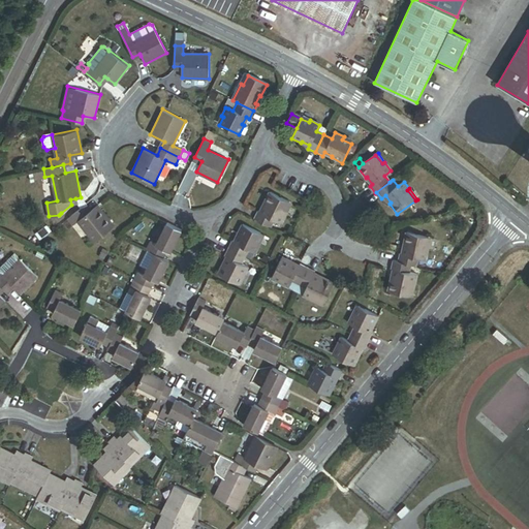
[(289,203),(269,192),(262,206),(265,206),(260,214),(256,212),(253,219),(271,227),(274,220),(281,223),(285,214),(284,213),(289,203)]
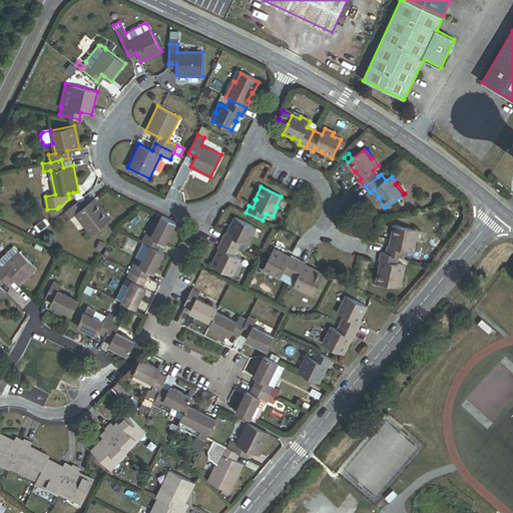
[(92,234),(111,219),(94,198),(85,205),(81,199),(65,211),(70,217),(76,213),(92,234)]
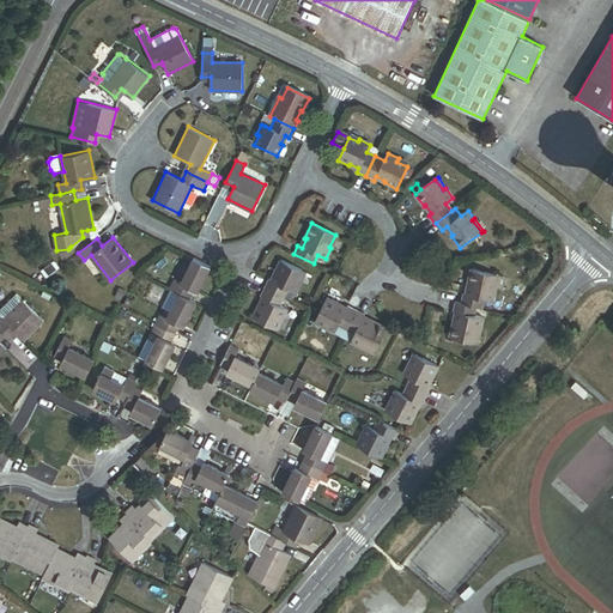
[(68,249),(62,253),(68,260),(77,254),(71,247),(68,249)]
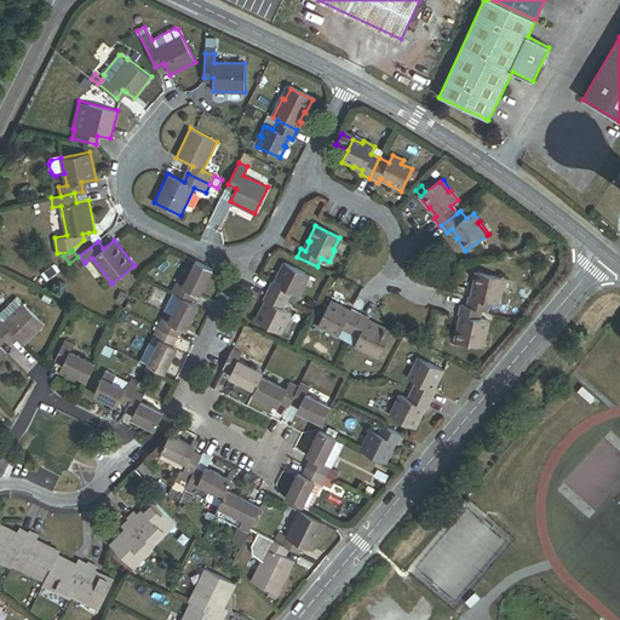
[(321,258),(317,267),(325,270),(329,262),(321,258)]
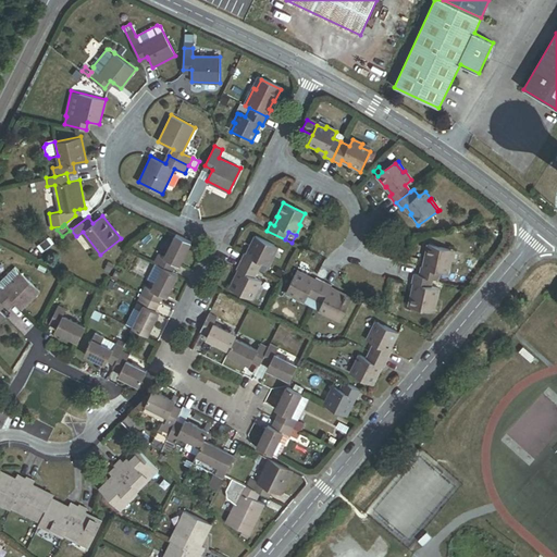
[(181,261),(190,243),(174,235),(163,257),(157,254),(153,262),(162,267),(172,271),(175,263),(177,259),(181,261)]
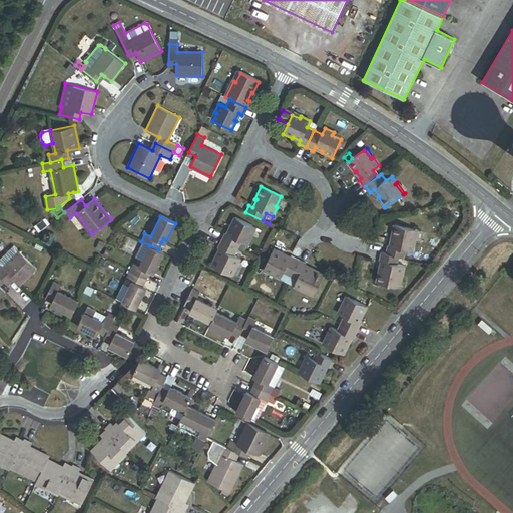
[(48,224),(44,218),(37,224),(41,229),(48,224)]
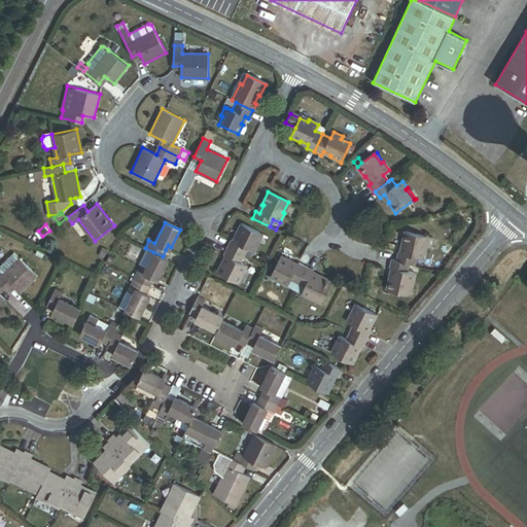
[(254,253),(258,244),(256,243),(260,235),(241,224),(236,234),(238,235),(234,243),(231,241),(227,248),(244,256),(247,249),(254,253)]
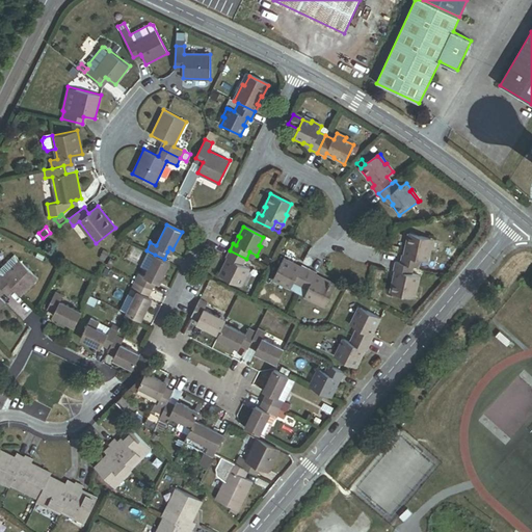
[(418,267),(419,260),(426,261),(429,250),(427,250),(429,239),(408,234),(405,246),(407,246),(404,256),(401,255),(400,263),(415,267),(418,267)]
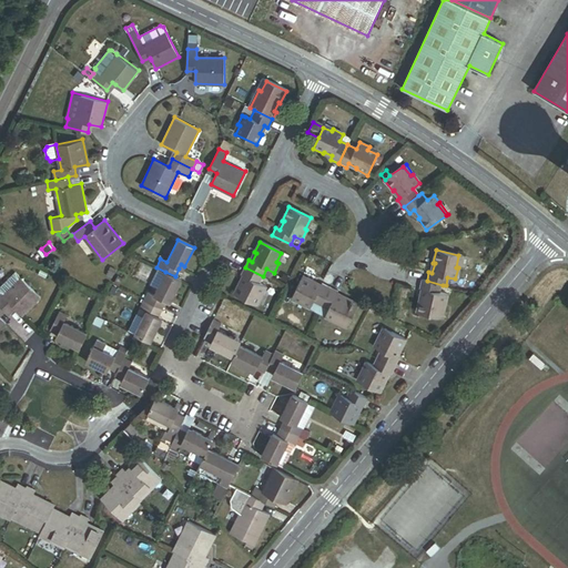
[(111,266),(107,276),(112,280),(117,269),(111,266)]
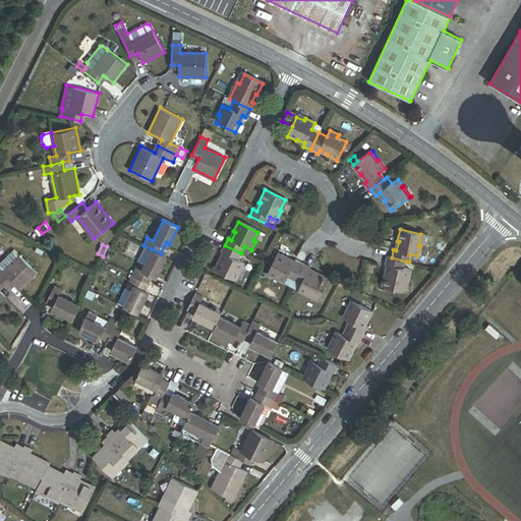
[(244,264),(238,261),(241,253),(225,245),(221,251),(224,253),(221,261),(219,259),(214,270),(233,280),(238,271),(240,272),(244,264)]
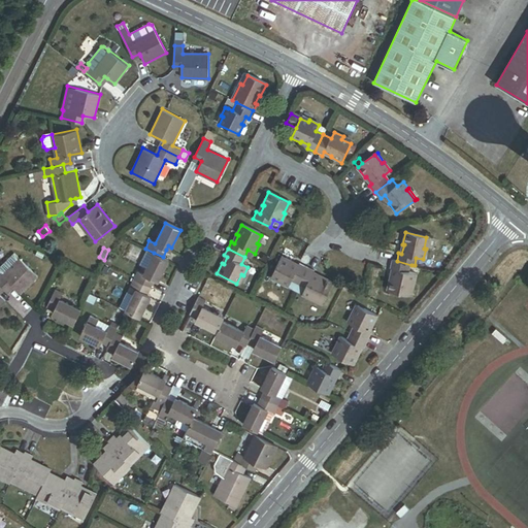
[(38,250),(35,256),(42,259),(45,254),(38,250)]
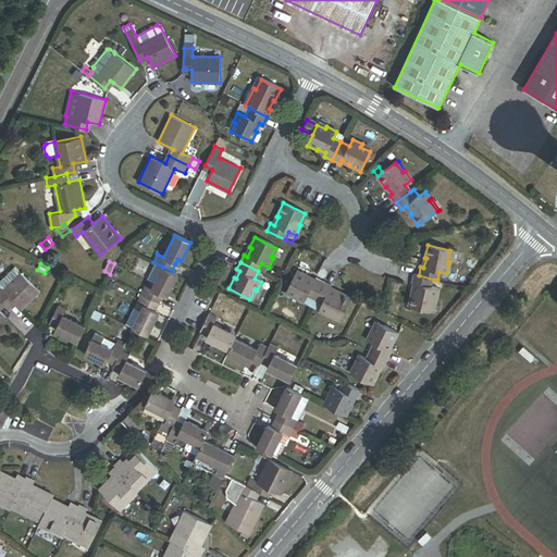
[(21,308),(38,291),(21,272),(20,273),(12,267),(0,279),(0,299),(2,301),(5,306),(12,299),(21,308)]
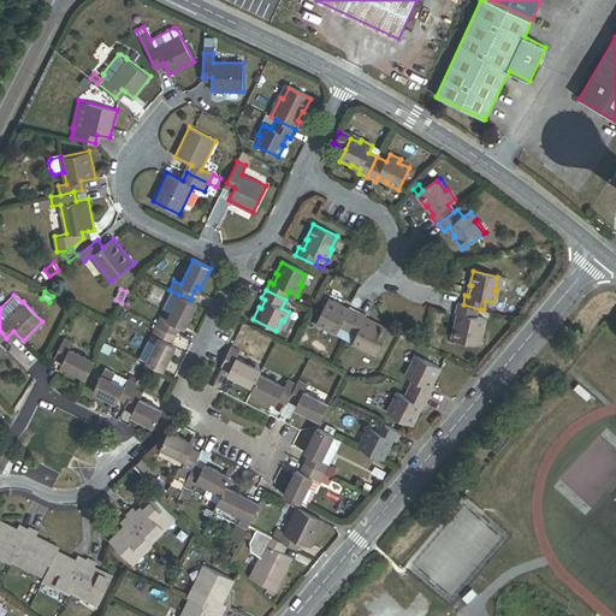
[(187,324),(196,303),(190,300),(179,295),(167,319),(160,315),(155,325),(176,335),(181,326),(182,321),(187,324)]
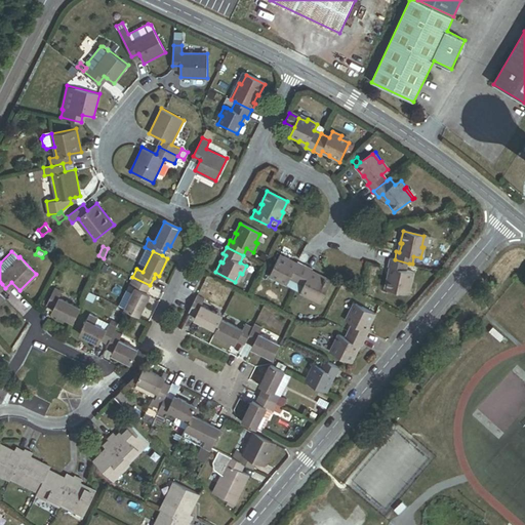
[(52,255),(46,257),(48,265),(54,263),(52,255)]
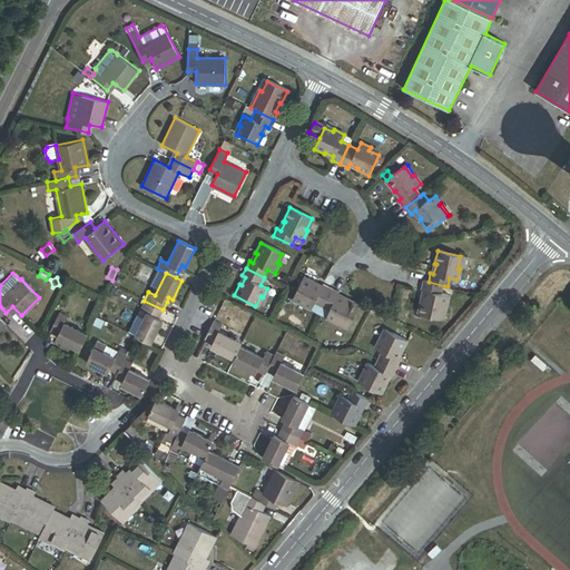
[(322,307),(331,290),(323,285),(321,288),(313,285),(314,283),(303,277),(293,300),(302,304),(301,306),(310,311),(313,303),(322,307)]
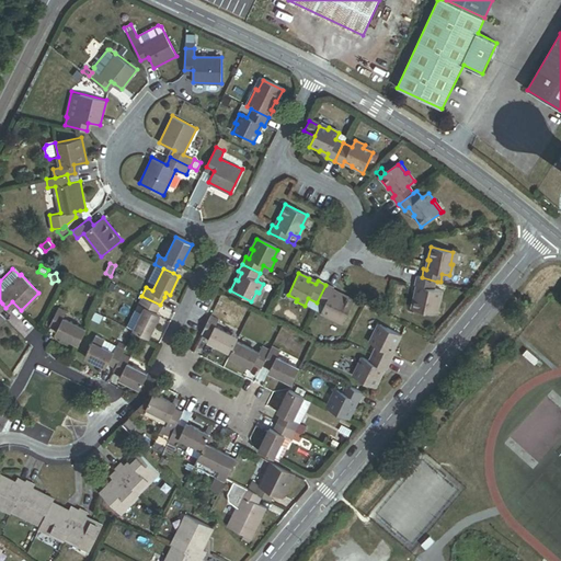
[(442,293),(435,290),(437,282),(422,277),(416,276),(414,285),(419,286),(416,296),(414,296),(411,309),(434,315),(437,302),(439,304),(442,293)]
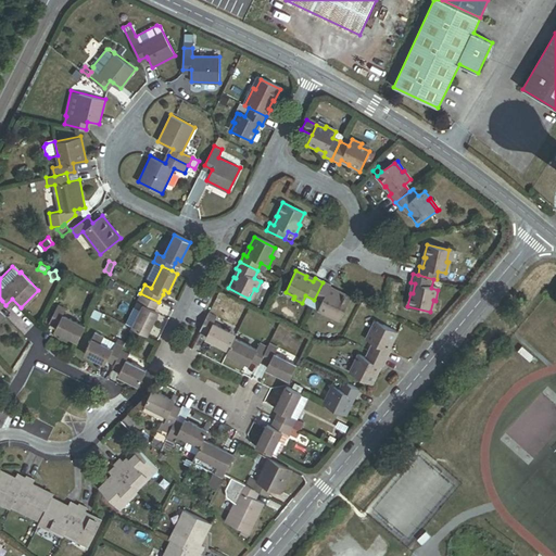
[(111,279),(106,288),(112,290),(116,282),(111,279)]
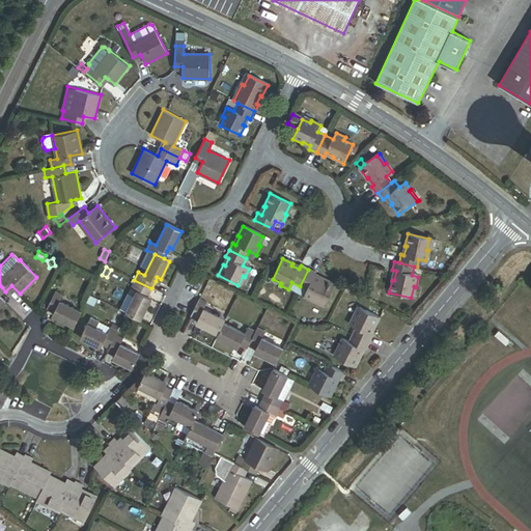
[(335,284),(324,279),(323,281),(314,277),(315,273),(308,270),(300,286),(307,290),(303,297),(313,302),(314,300),(325,305),(335,284)]
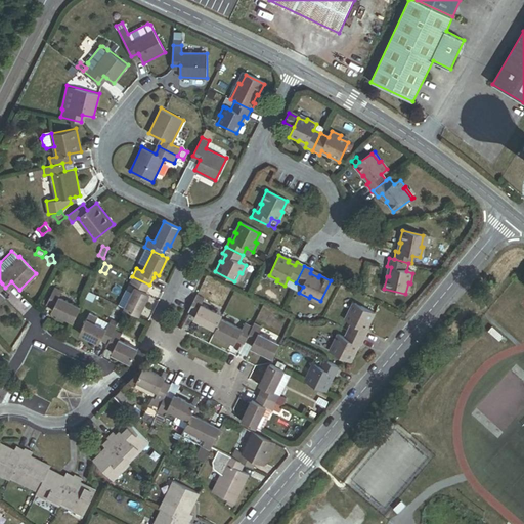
[(145,292),(149,285),(132,276),(128,284),(135,287),(124,308),(138,315),(147,297),(144,296),(145,292)]
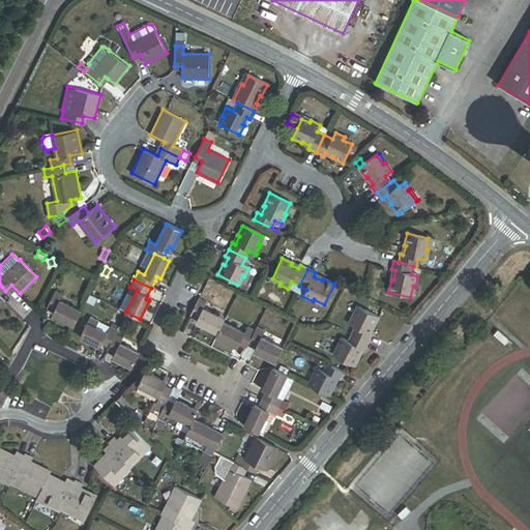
[(291,282),(288,289),(296,293),(299,286),(291,282)]
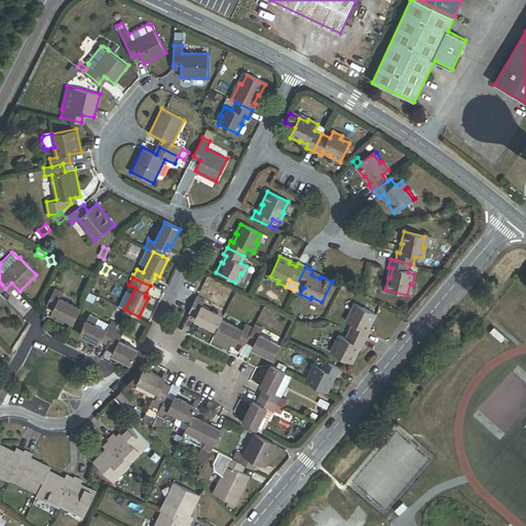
[(297,284),(294,291),(300,294),(304,288),(297,284)]
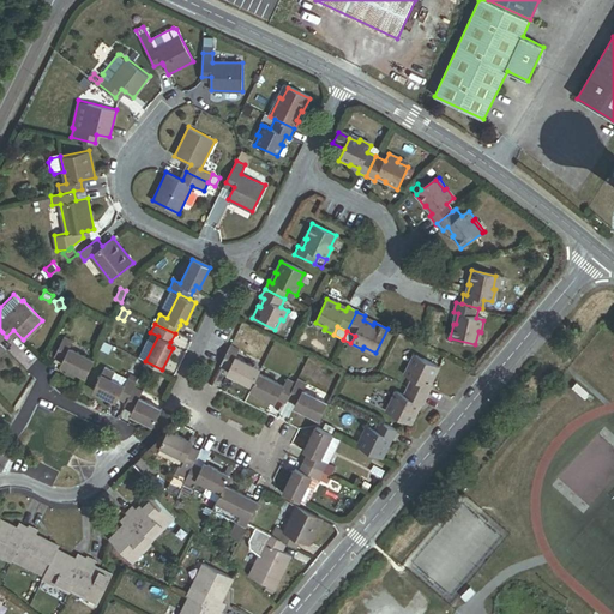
[(94,359),(68,347),(72,339),(64,336),(53,355),(62,360),(66,361),(64,366),(85,377),(94,359)]
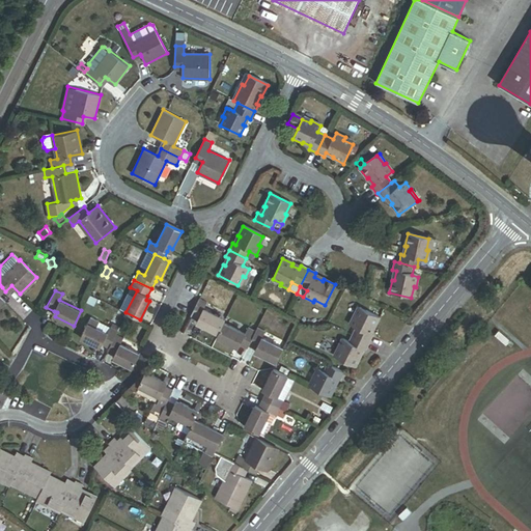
[(223,320),(225,318),(203,307),(206,302),(199,298),(190,315),(198,319),(200,320),(199,324),(217,333),(223,320)]
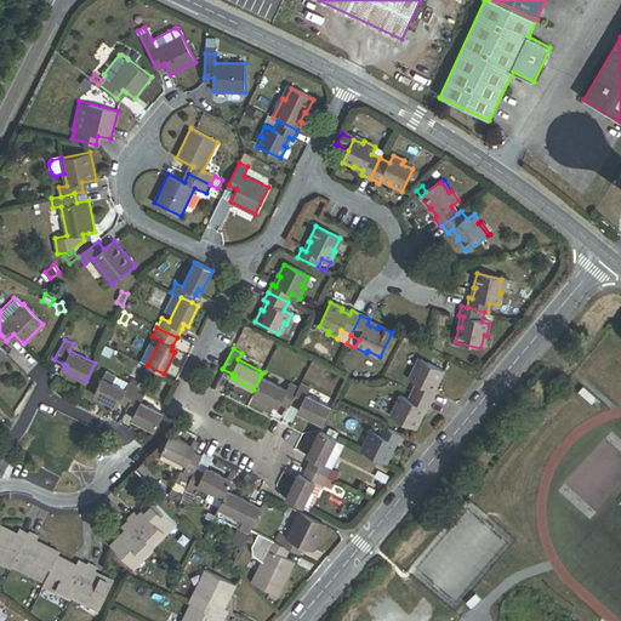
[(416,383),(412,392),(432,402),(436,394),(432,392),(437,383),(438,383),(444,372),(421,360),(416,371),(414,370),(408,380),(416,383)]
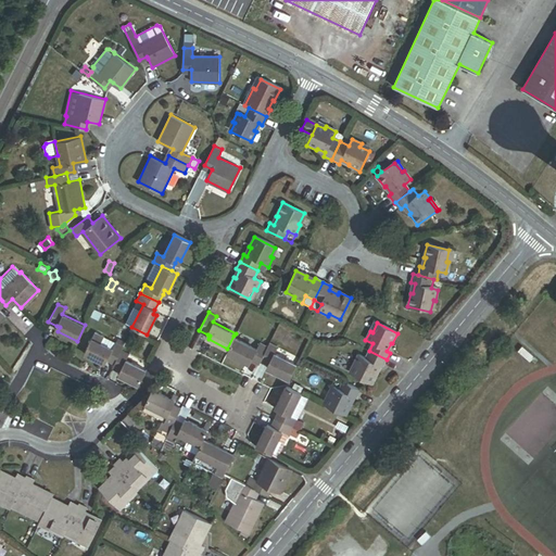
[(123,342),(129,331),(124,328),(117,340),(123,342)]
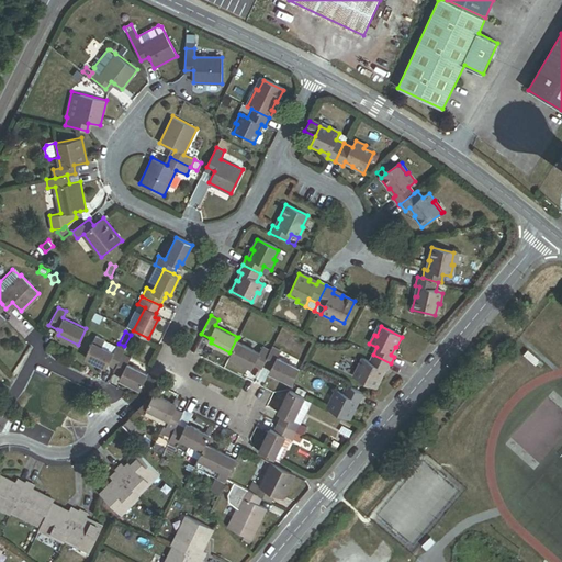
[(96,337),(93,343),(113,352),(115,347),(96,337)]
